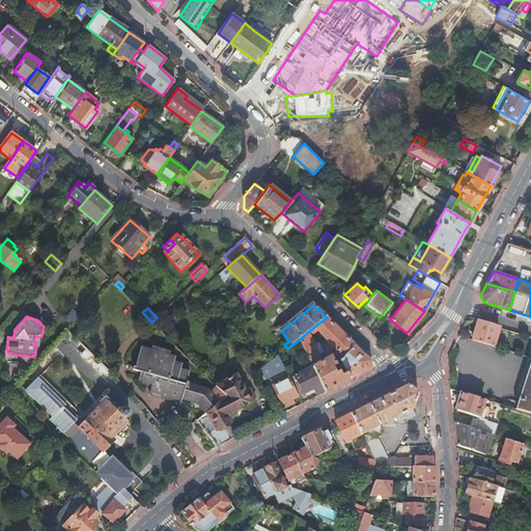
[(317,332),(344,357),(355,345),(340,331),(327,317),(314,327),(317,332)]
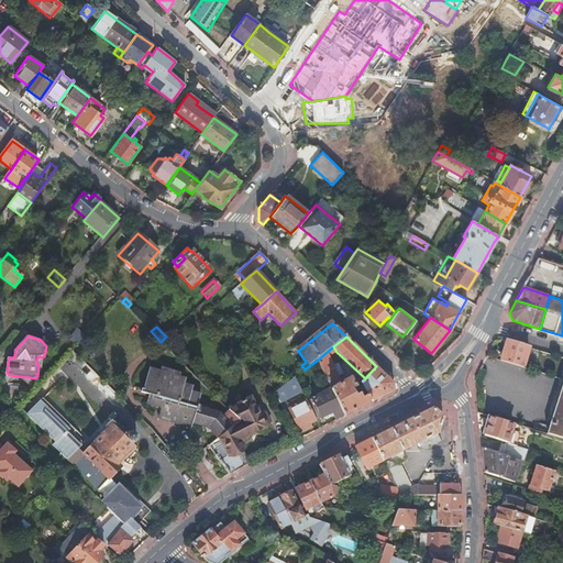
[(409,337),(395,354),(400,360),(415,341),(409,337)]
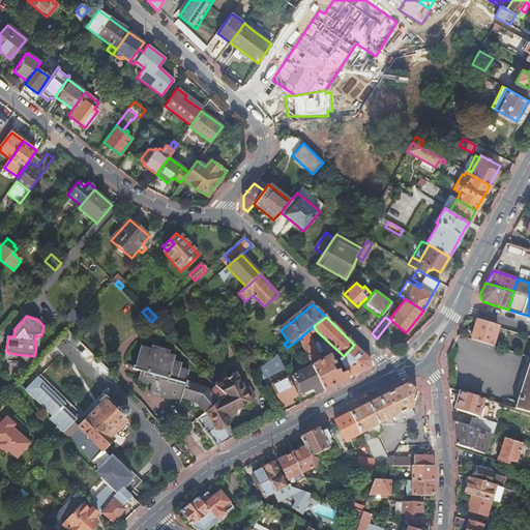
[(476,321),(470,340),(492,347),(497,328),(476,321)]
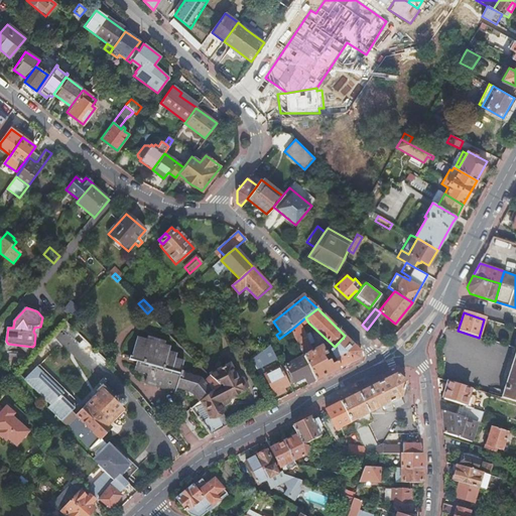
[(303,358),(313,353),(310,347),(314,344),(315,343),(313,339),(311,339),(308,340),(301,328),(308,323),(305,317),(290,331),(303,358)]
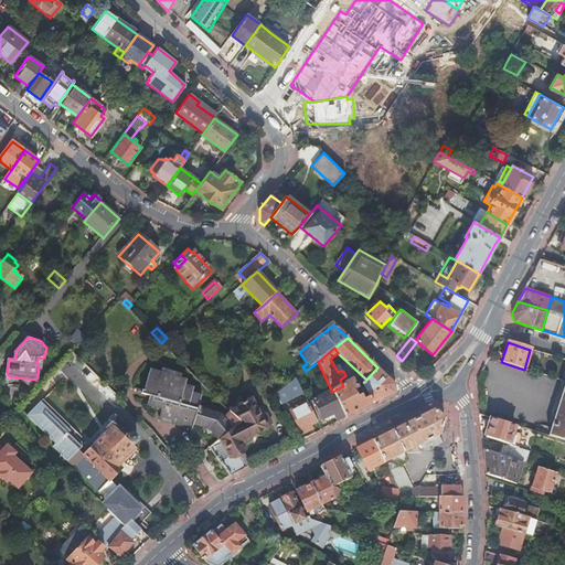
[(366,380),(362,384),(369,397),(373,405),(377,403),(394,394),(395,385),(377,368),(366,380)]
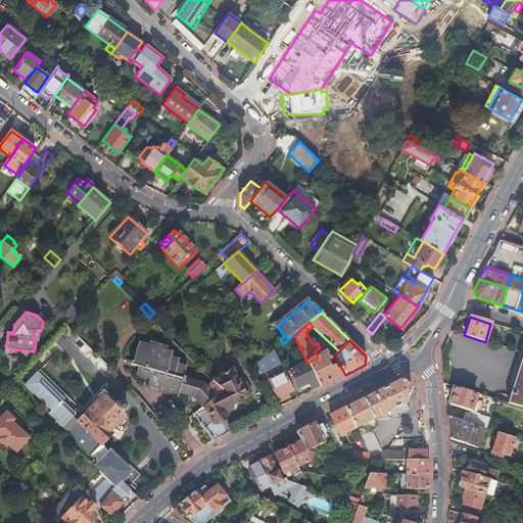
[(198,401),(203,407),(216,398),(223,392),(222,392),(212,382),(206,388),(203,385),(185,380),(185,378),(183,378),(186,368),(178,365),(179,360),(171,358),(173,352),(167,350),(168,347),(149,342),(148,345),(139,342),(133,363),(131,362),(130,366),(140,368),(139,374),(146,376),(151,382),(150,387),(180,396),(193,399),(193,405),(198,401)]
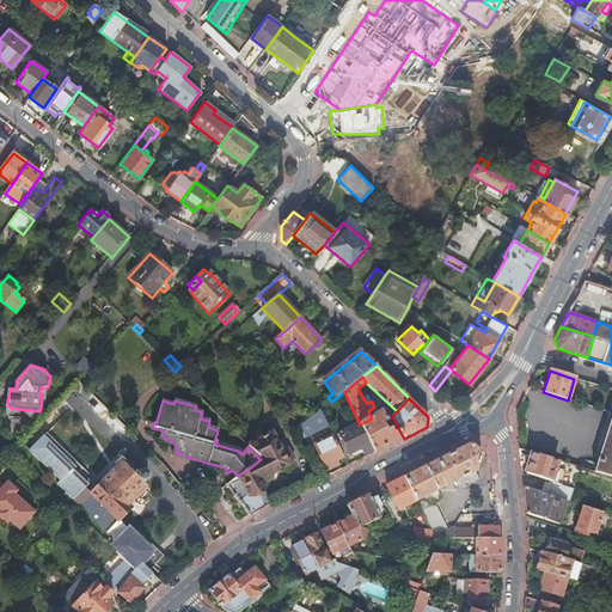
[(299,427),(306,442),(308,441),(307,438),(310,436),(329,427),(320,410),(310,418),(299,427)]
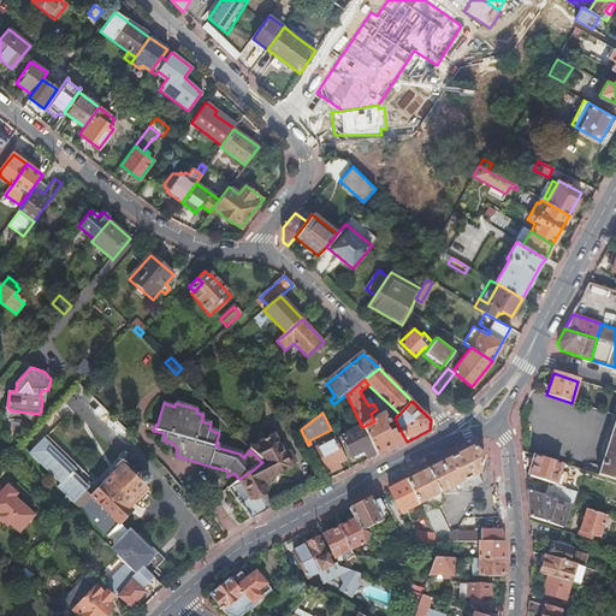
[(385,415),(374,421),(362,427),(377,456),(402,444),(407,442),(402,433),(397,437),(394,431),(389,434),(385,428),(391,426),(385,415)]
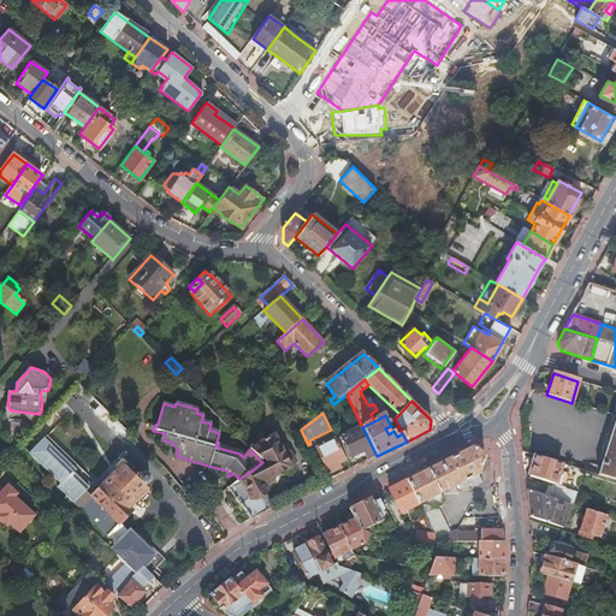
[(615,416),(612,416),(614,418),(612,419),(615,420),(598,475),(615,481),(615,416)]
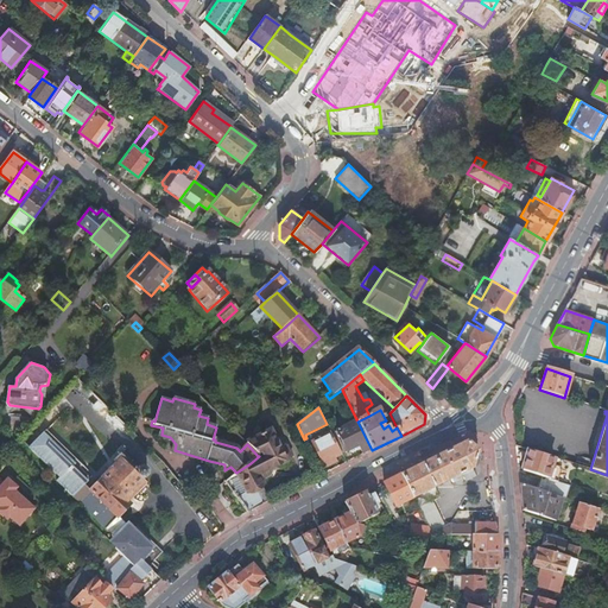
[(359,447),(363,455),(372,450),(358,422),(337,432),(337,434),(333,436),(342,455),(359,447)]
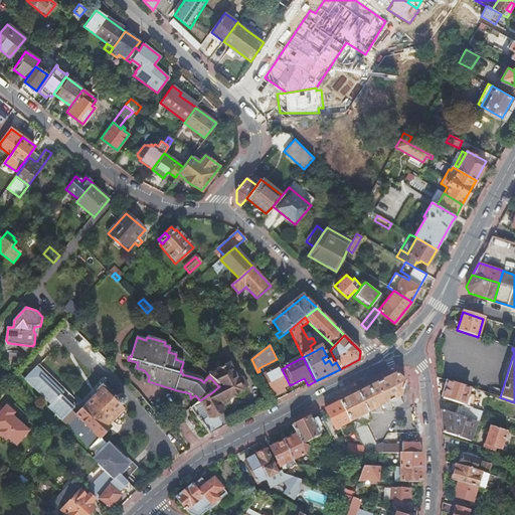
[(191,408),(209,436),(223,428),(216,415),(222,412),(220,407),(227,404),(228,405),(231,399),(230,398),(230,399),(229,399),(229,398),(242,391),(242,390),(246,388),(247,386),(243,378),(240,377),(238,378),(237,376),(235,377),(228,365),(209,376),(218,386),(221,384),(223,388),(213,394),(212,392),(200,400),(191,408)]
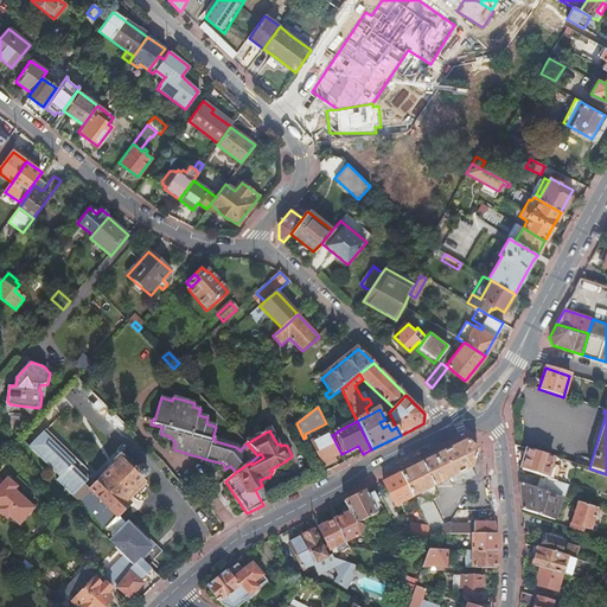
[(144,562),(148,568),(164,553),(136,526),(133,530),(120,516),(131,504),(127,502),(145,483),(141,479),(145,479),(148,475),(147,470),(144,466),(142,466),(127,452),(120,459),(120,458),(90,491),(84,485),(88,483),(88,481),(85,479),(74,468),(77,465),(76,464),(78,461),(46,432),(29,448),(59,478),(57,481),(107,530),(110,525),(125,540),(120,543),(115,549),(123,557),(125,560),(133,566),(140,558),(144,562)]
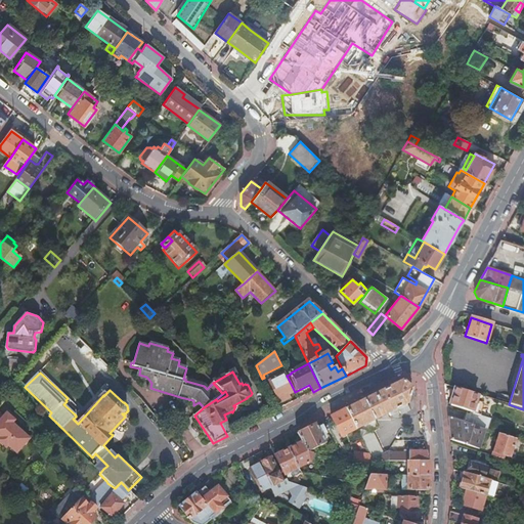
[(289,395),(295,392),(287,376),(285,373),(269,381),(278,400),(279,399),(281,402),(290,398),(289,395)]
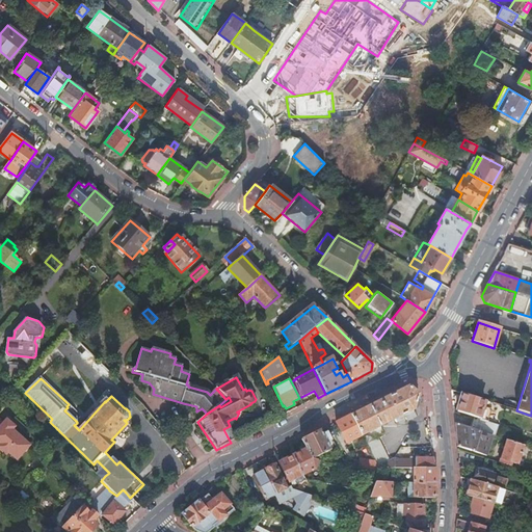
[(268,388),(278,408),(283,406),(273,387),(269,379),(267,380),(268,383),(266,384),(267,387),(268,388)]
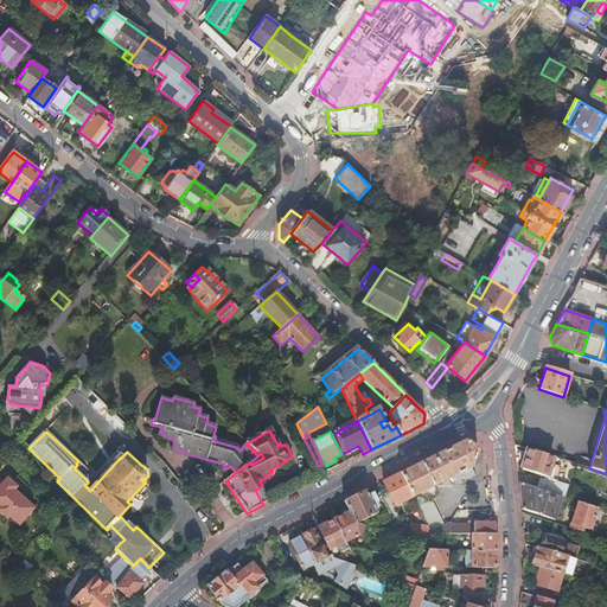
[(443,452),(401,474),(413,497),(413,498),(448,479),(451,483),(461,477),(464,480),(474,475),(471,468),(477,449),(466,441),(443,452)]
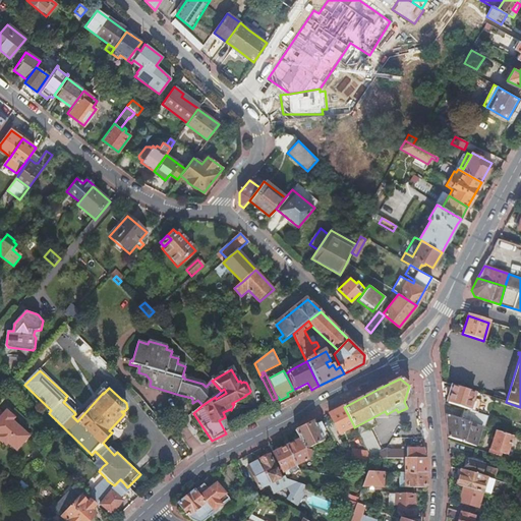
[(179,398),(179,395),(150,386),(149,388),(179,398)]
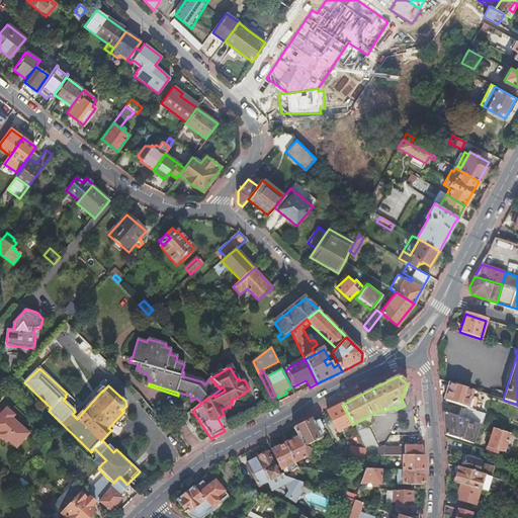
[(471,391),(451,383),(445,402),(460,406),(466,408),(469,397),(472,398),(473,395),(470,393),(471,391)]
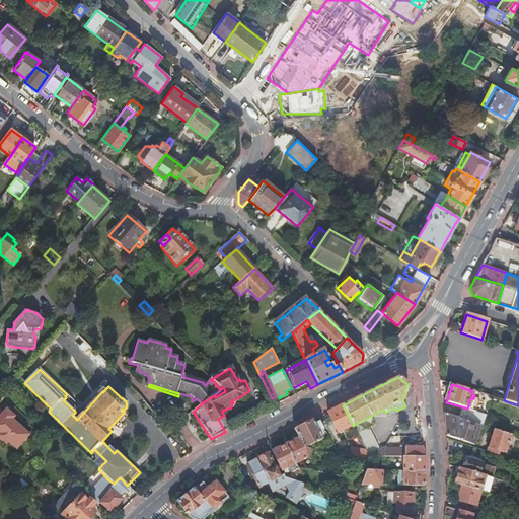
[(73,410),(75,408),(68,400),(70,398),(67,394),(65,396),(66,397),(63,400),(73,410)]
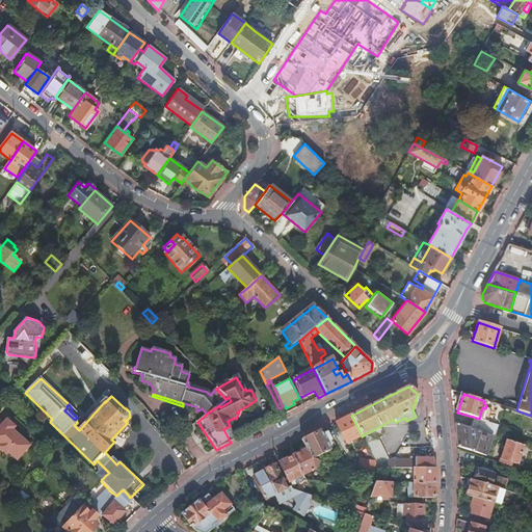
[(77,418),(78,419),(80,416),(72,407),(72,408),(70,410),(77,418)]
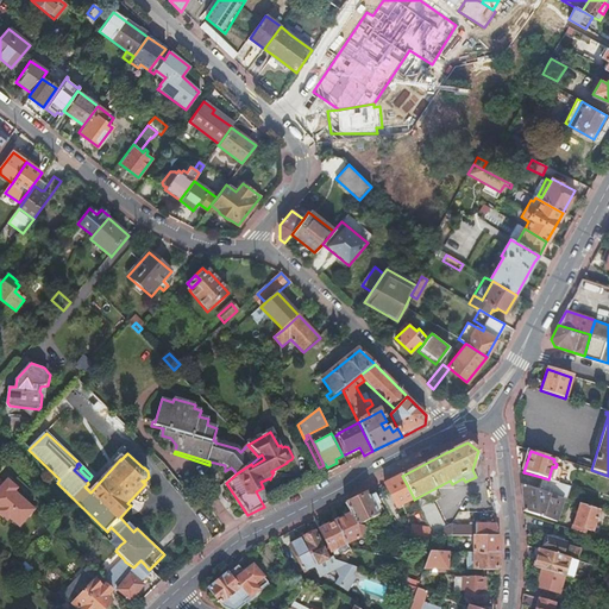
[(414,498),(402,476),(393,481),(384,484),(396,508),(414,498)]
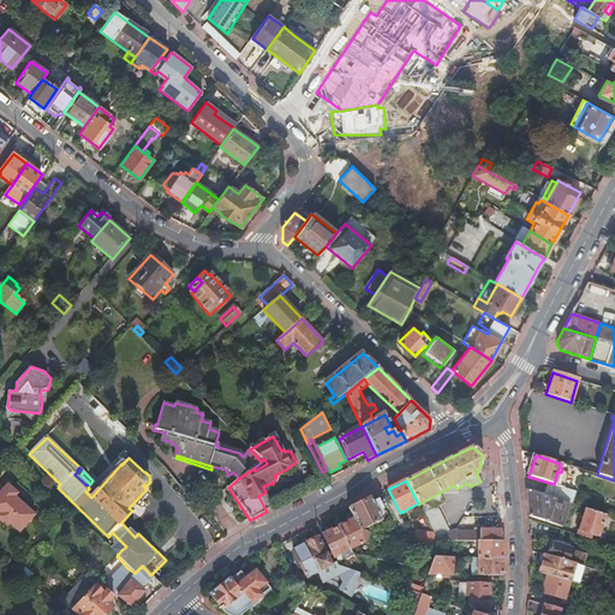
[(577,491),(554,484),(547,482),(542,496),(569,505),(572,506),(577,491)]
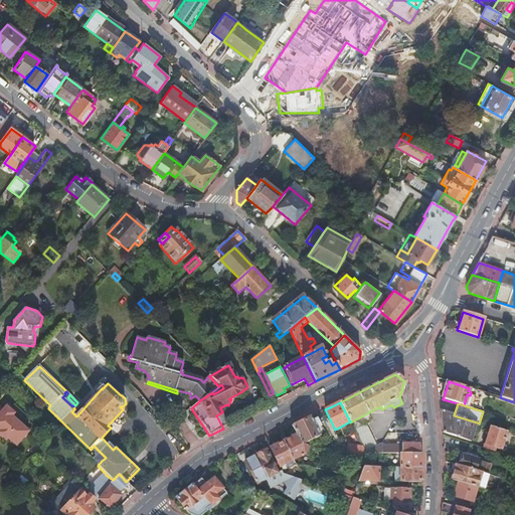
[(24,434),(27,431),(12,416),(14,414),(6,406),(3,410),(0,412),(0,438),(5,443),(7,440),(15,447),(25,436),(24,434)]
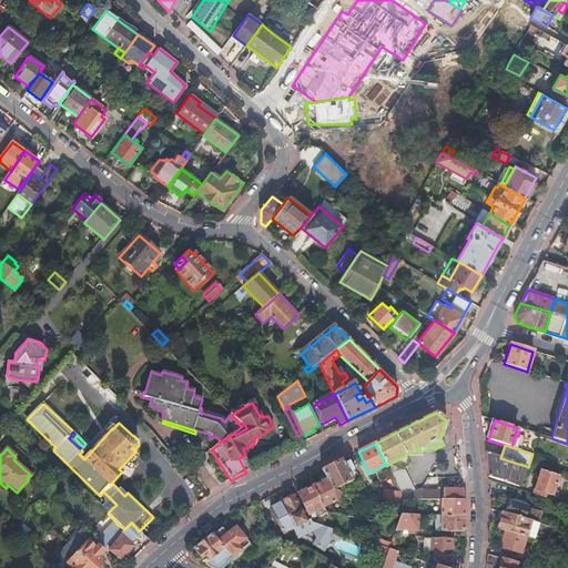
[(500,458),(485,453),(487,466),(488,474),(488,477),(519,487),(526,466),(500,458)]
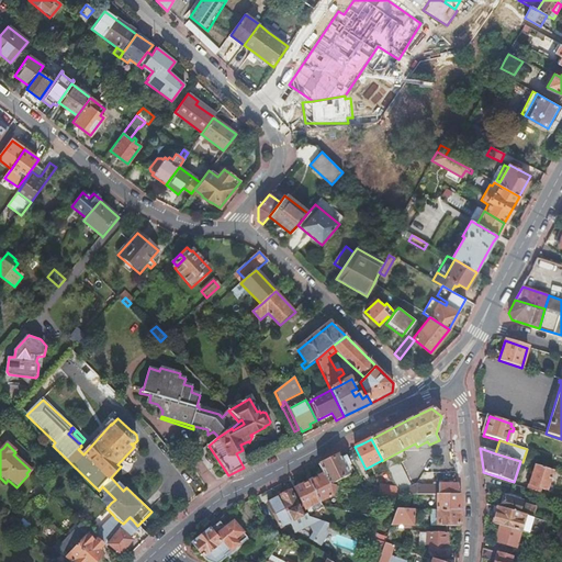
[(236,453),(244,468),(248,465),(242,453),(243,450),(236,453)]
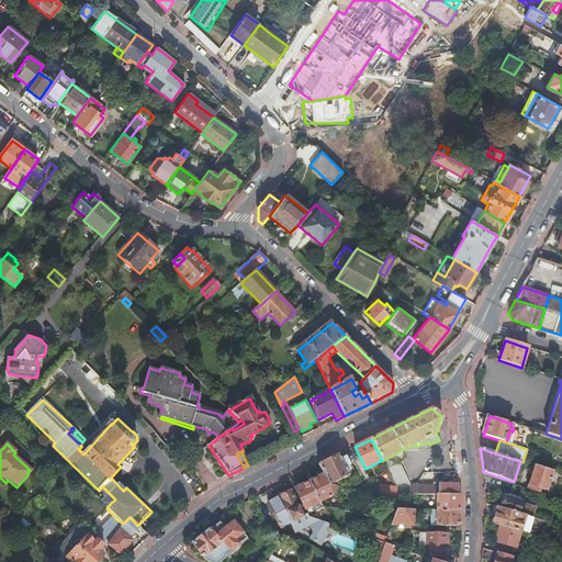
[(328,461),(318,465),(323,474),(329,486),(330,485),(349,476),(346,469),(350,467),(346,457),(340,459),(338,456),(328,461)]
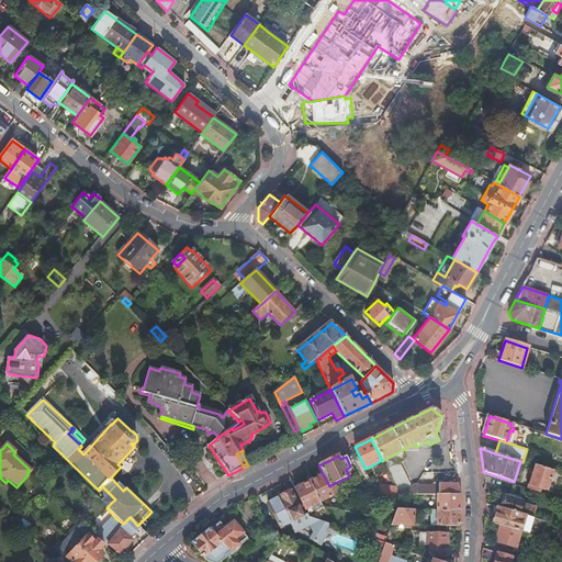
[(383,463),(386,470),(393,465),(390,460),(383,463)]
